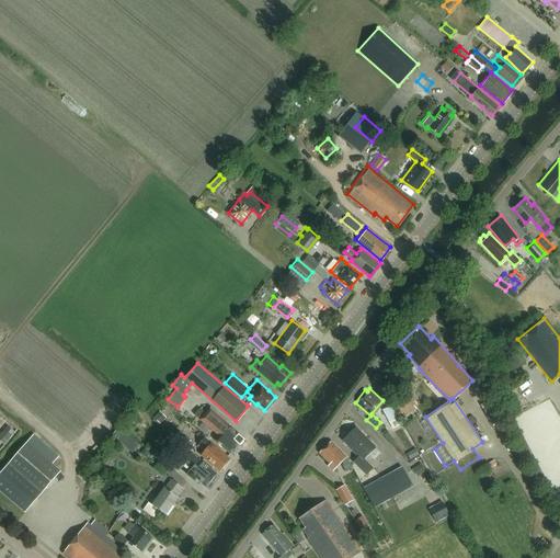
[(401,413),(404,411),(415,403),(408,393),(393,403),(401,413)]
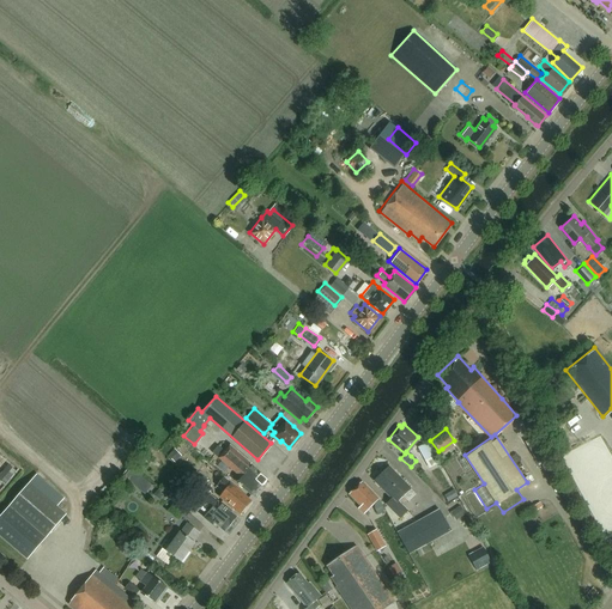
[(417,445),(423,457),(432,454),(425,440),(417,445)]
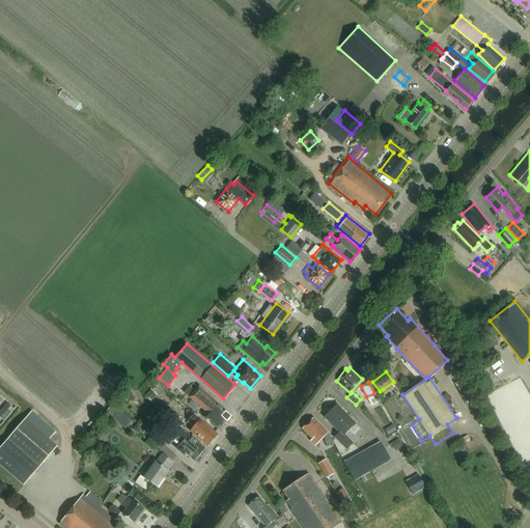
[(226,409),(225,410),(215,401),(217,399),(198,384),(189,395),(206,411),(202,415),(217,427),(225,419),(226,420),(232,414),(226,409)]
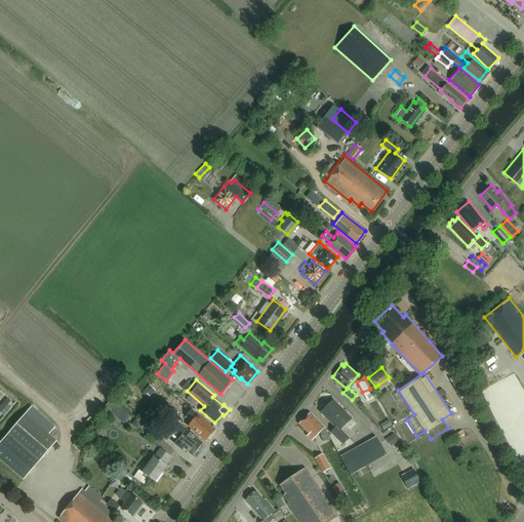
[(0,411),(3,413),(13,402),(5,396),(0,402),(0,411)]
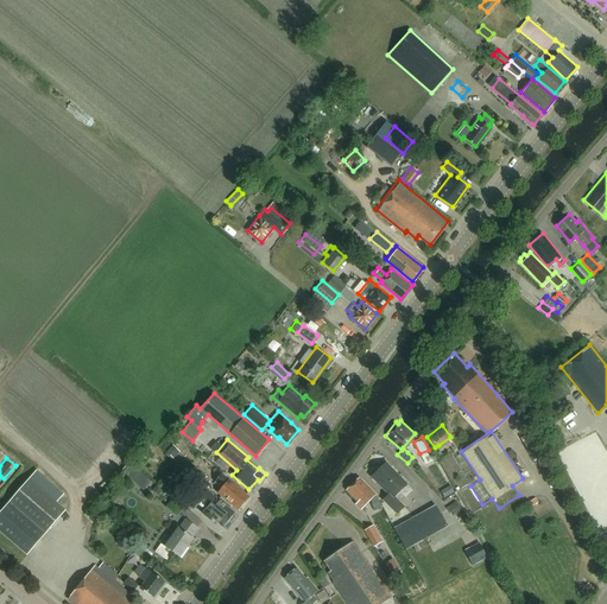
[(396,512),(404,504),(394,495),(406,482),(385,461),(371,475),(387,493),(383,497),(396,512)]
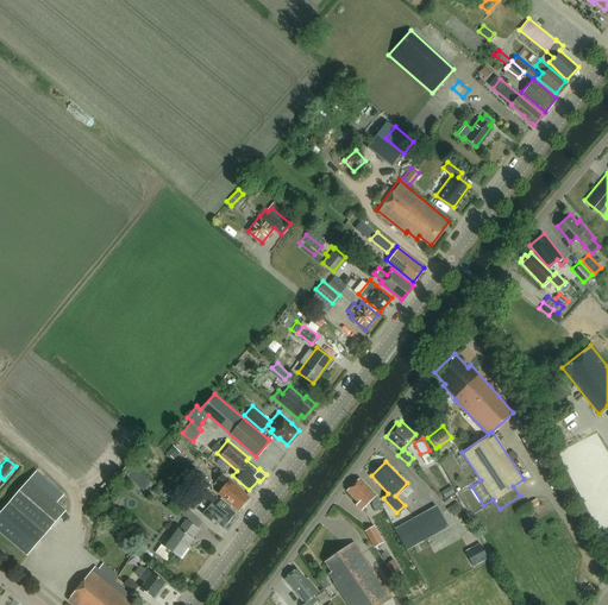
[(142,472),(130,462),(121,471),(135,481),(142,472)]
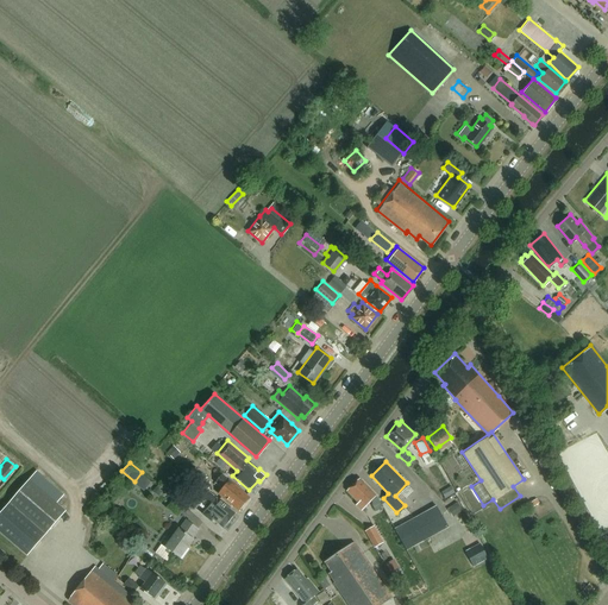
[(36,468),(0,509),(0,530),(26,553),(64,509),(55,502),(63,492),(36,468)]
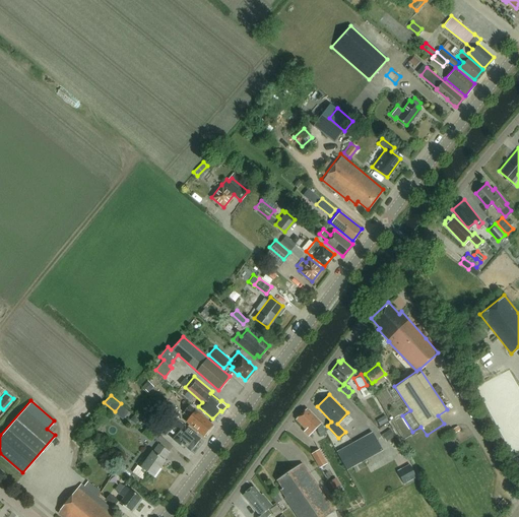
[(185,421),(202,435),(212,423),(189,403),(183,410),(189,415),(185,421)]
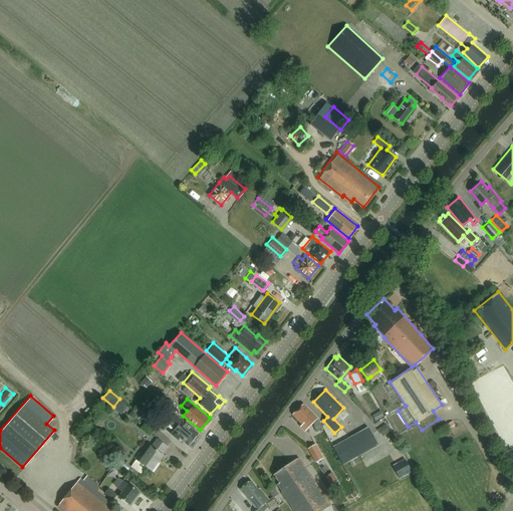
[(322,427),(316,418),(302,403),(292,413),(301,423),(299,425),(304,430),(312,422),(313,425),(316,431),(322,427)]
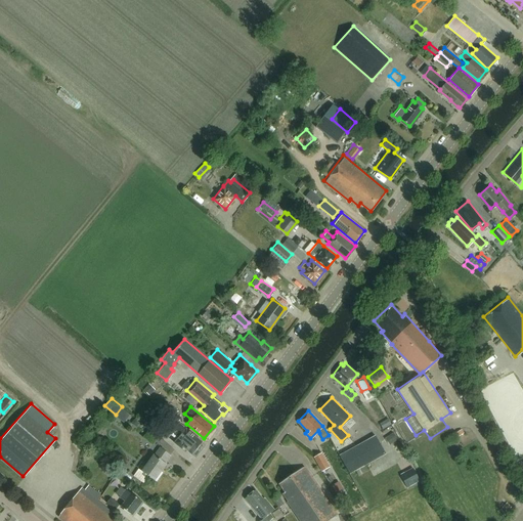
[(182,445),(190,452),(201,440),(172,417),(168,422),(178,430),(175,434),(178,436),(174,441),(181,447),(182,445)]
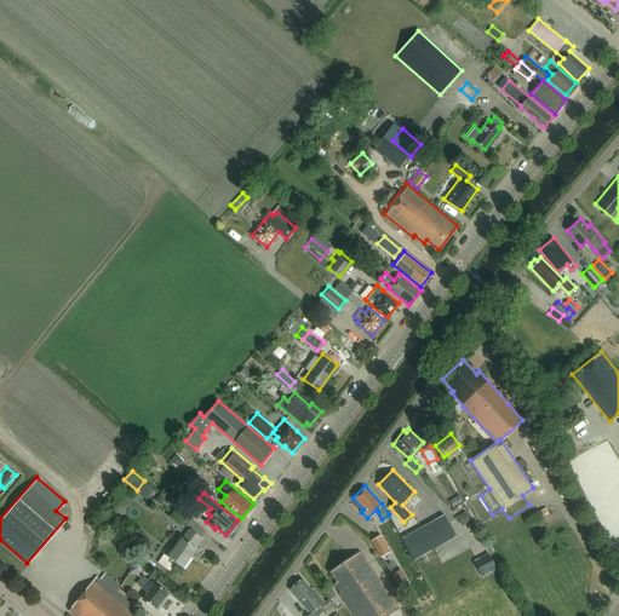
[(463,500),(458,493),(448,499),(452,505),(463,500)]
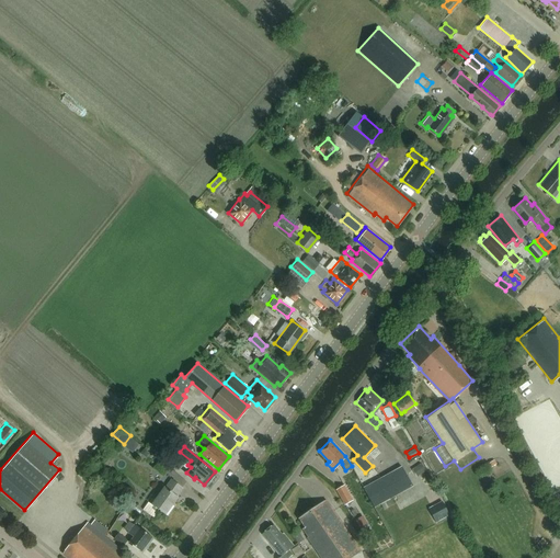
[(155,453),(169,465),(173,459),(159,447),(155,453)]
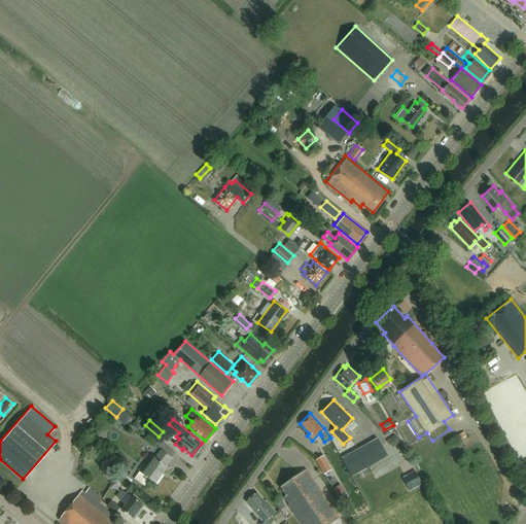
[(398,440),(394,433),(388,438),(393,445),(398,440)]
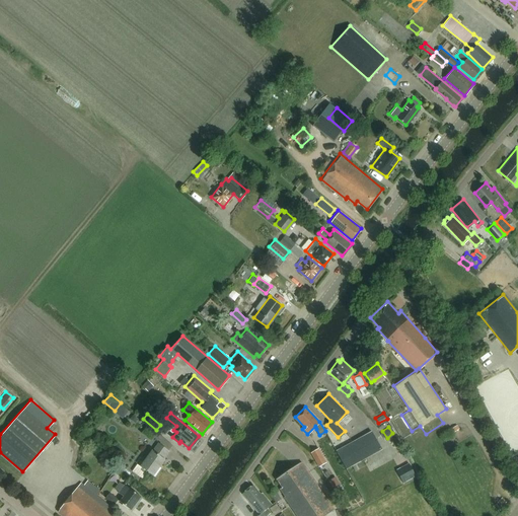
[(163,437),(154,429),(150,433),(159,441),(163,437)]
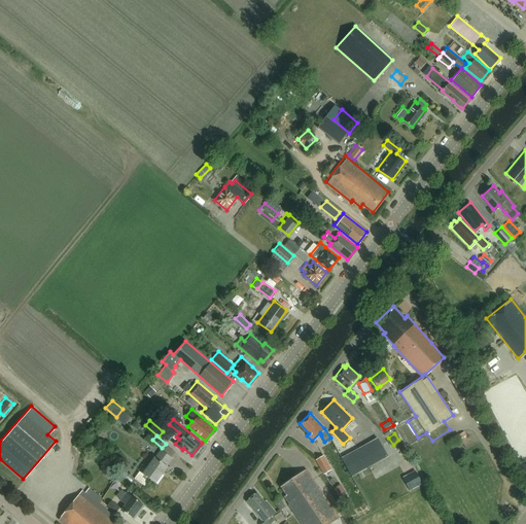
[(377,437),(341,456),(351,475),(387,454),(377,437)]
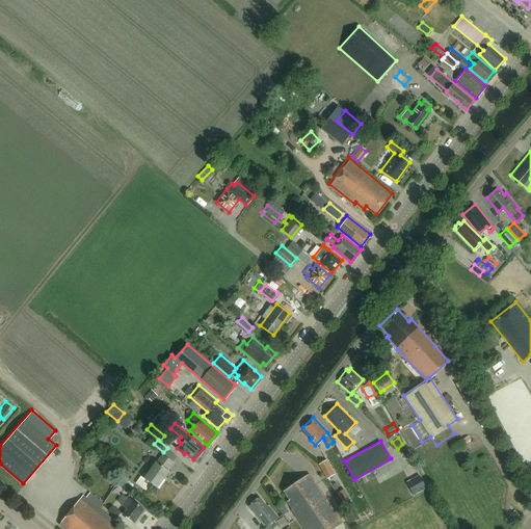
[(144,490),(150,482),(156,486),(168,470),(167,469),(173,460),(161,452),(156,460),(155,460),(142,477),(139,475),(134,482),(144,490)]
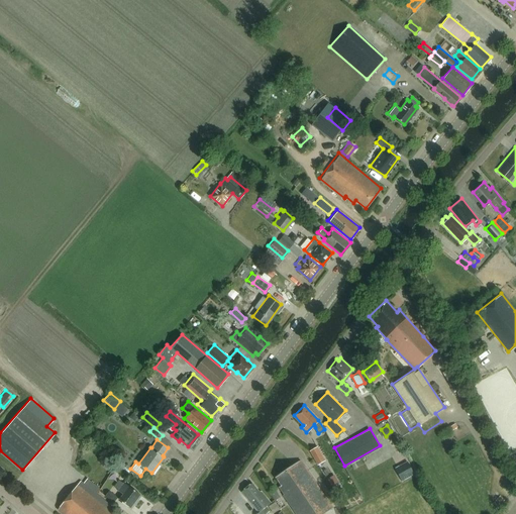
[(317,463),(324,458),(317,444),(309,449),(317,463)]
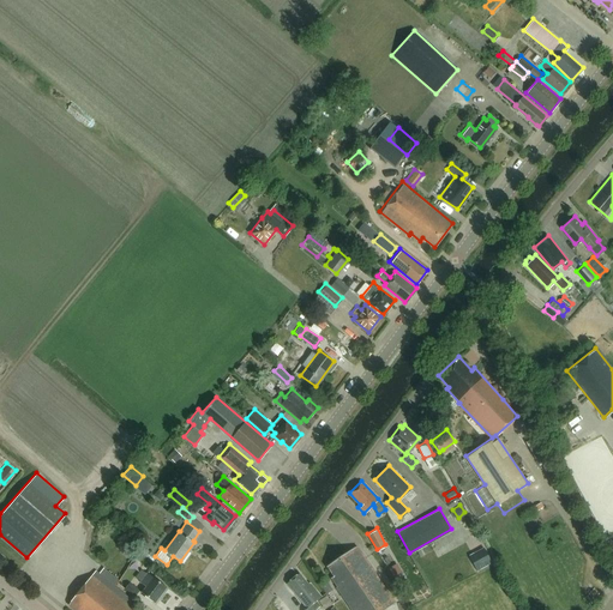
[(352,609),(380,609),(395,602),(355,544),(326,565),(332,574),(330,575),(336,585),(335,585),(352,609)]
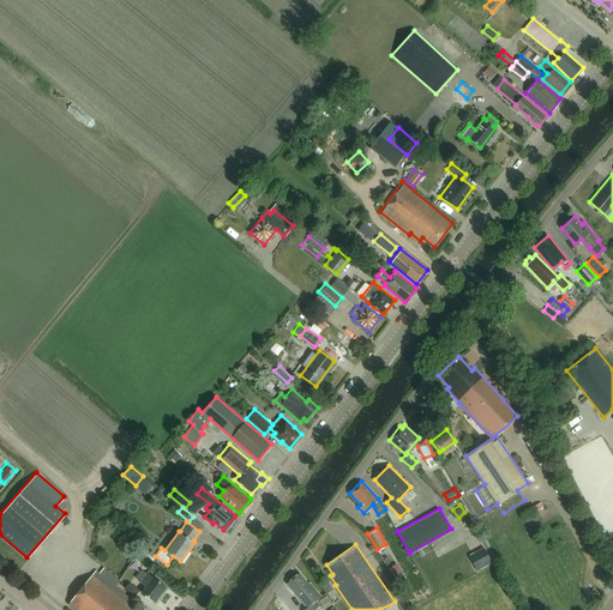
[(475,569),(490,561),(481,547),(467,555),(475,569)]
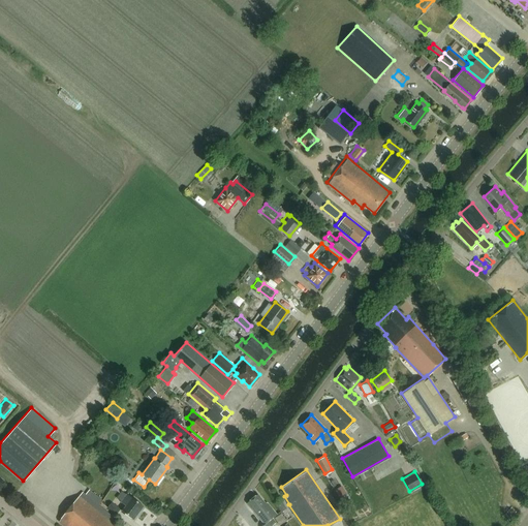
[(116,525),(112,522),(115,518),(96,503),(100,498),(88,489),(84,493),(82,491),(58,520),(65,525),(116,525)]
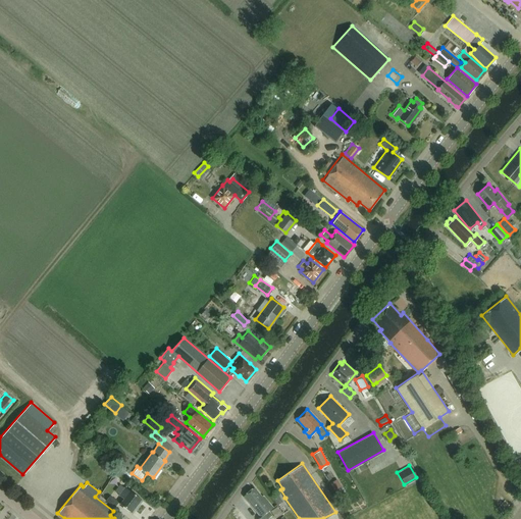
[(119,503),(131,511),(141,498),(124,485),(118,495),(123,498),(119,503)]
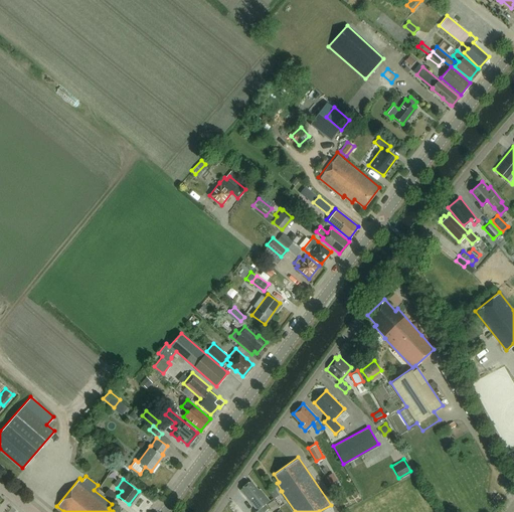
[(257,509),(252,511),(266,511),(265,510),(268,507),(265,503),(269,499),(259,488),(258,489),(250,480),(240,488),(257,509)]
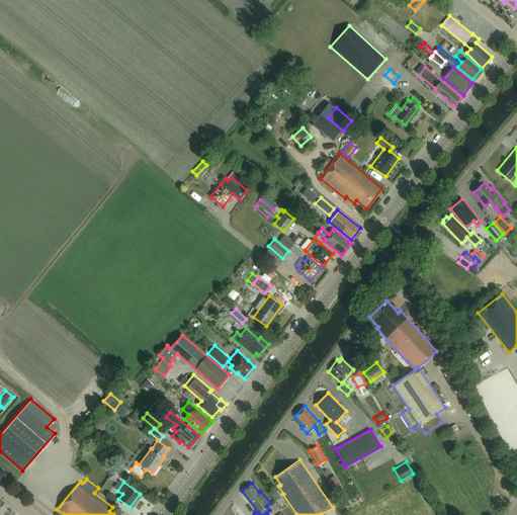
[(104,496),(112,502),(116,498),(107,491),(104,496)]
